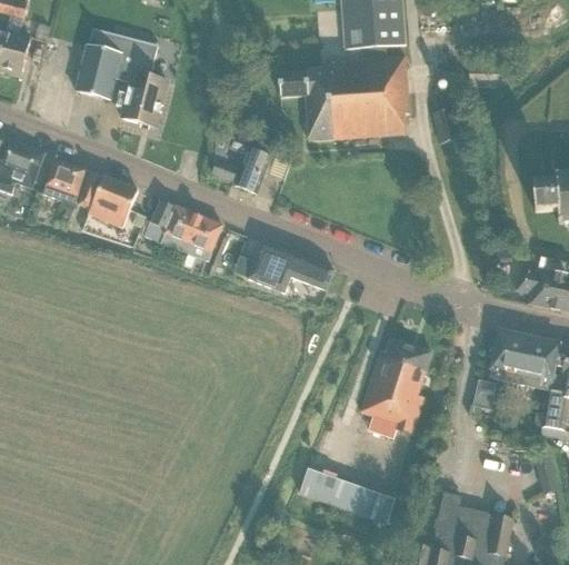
[(0,0),(0,11),(10,13),(13,0),(0,0)]
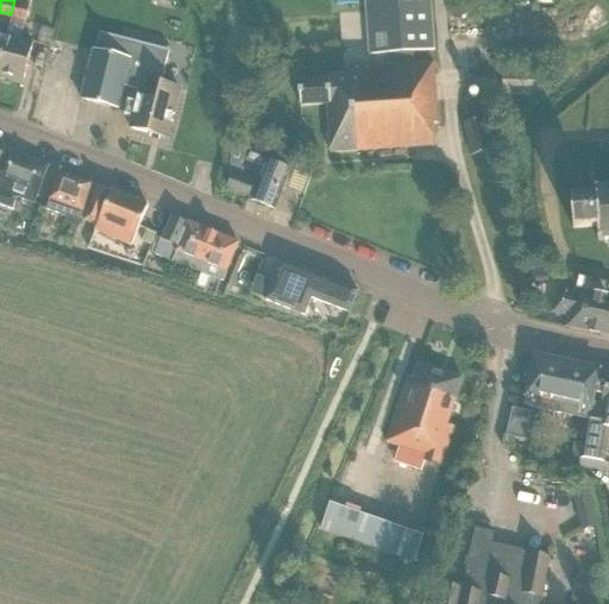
[(14,0),(11,14),(12,16),(7,32),(6,32),(0,56),(0,74),(23,81),(33,39),(19,36),(24,18),(26,18),(31,2),(23,0),(14,0)]
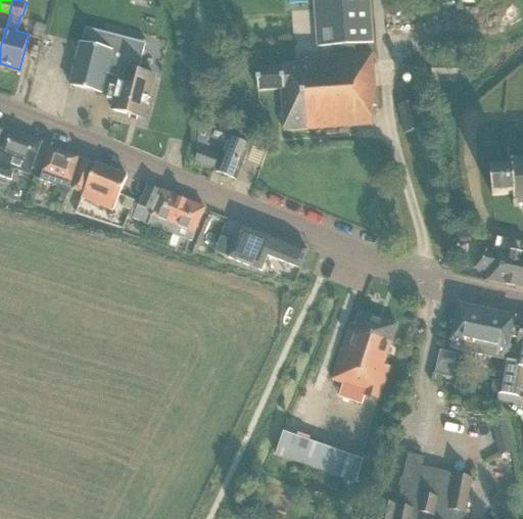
[(313,0),(316,25),(333,24),(335,42),(335,43),(335,52),(355,51),(354,42),(371,41),(367,0),(313,0)]
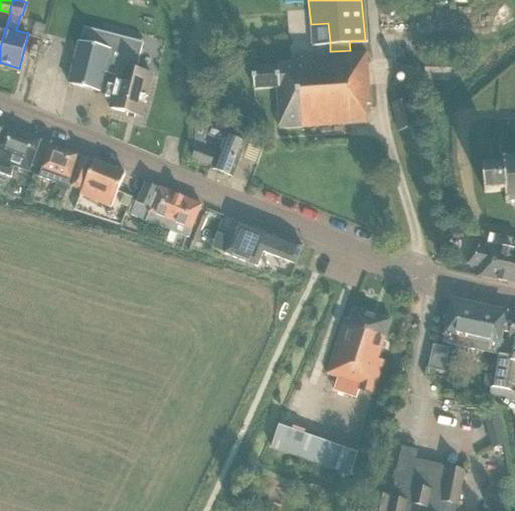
[(68,80),(100,89),(105,69),(118,73),(110,106),(141,113),(151,72),(136,68),(143,39),(83,24),(79,40),(78,39),(68,80)]
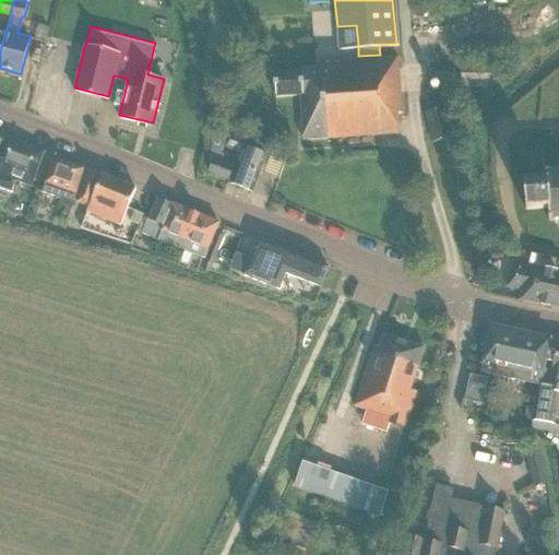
[(301,69),(274,71),(275,94),(299,93),(302,137),(399,130),(396,109),(401,109),(397,54),(380,55),(358,56),(322,59),(323,63),(300,65),(301,69)]
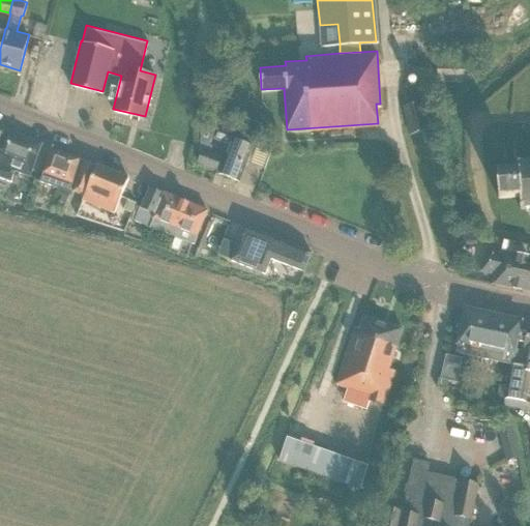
[(200,144),(199,148),(202,149),(203,149),(209,152),(211,147),(212,144),(209,143),(215,125),(201,120),(200,144)]
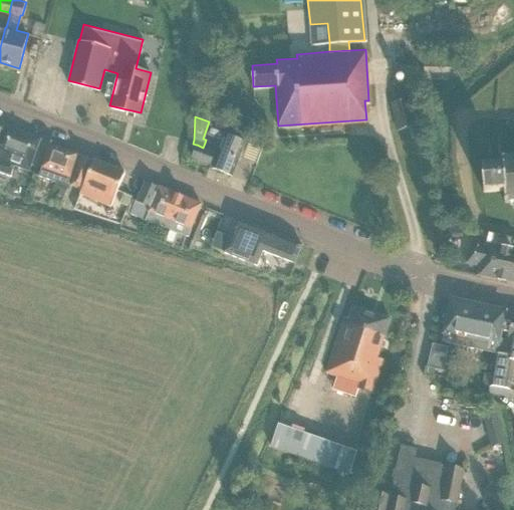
[(213,120),(209,132),(223,138),(213,167),(231,174),(239,155),(255,161),(261,146),(244,140),(230,134),(233,128),(213,120)]
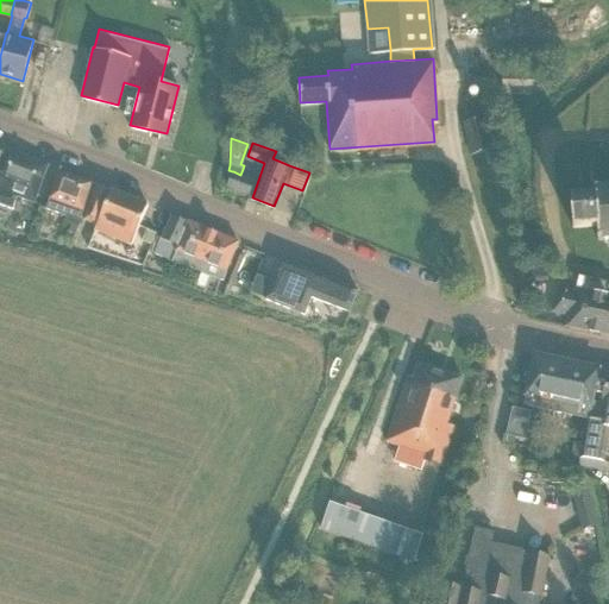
[(17,194),(33,200),(48,163),(7,148),(0,167),(0,201),(12,206),(17,194)]
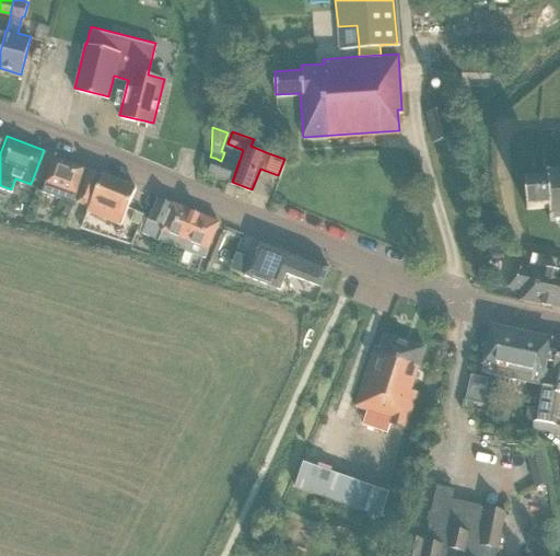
[(44,189),(73,200),(84,165),(54,153),(44,189)]
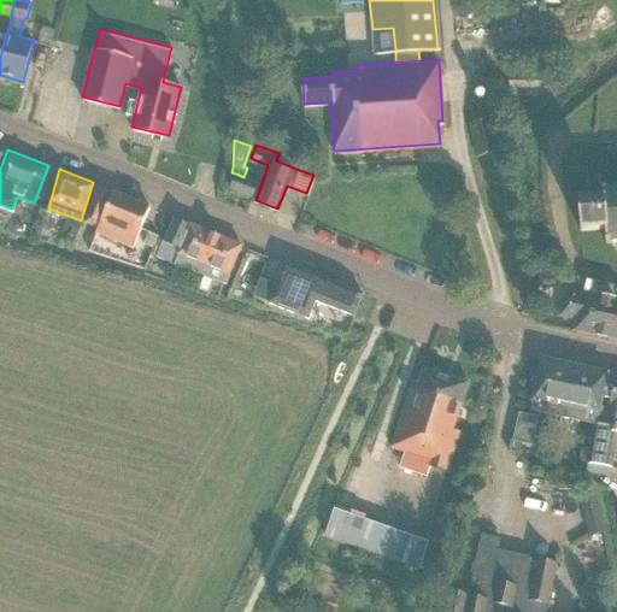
[(252,194),(257,182),(254,181),(256,176),(246,171),(244,177),(236,174),(235,174),(230,186),(252,194)]
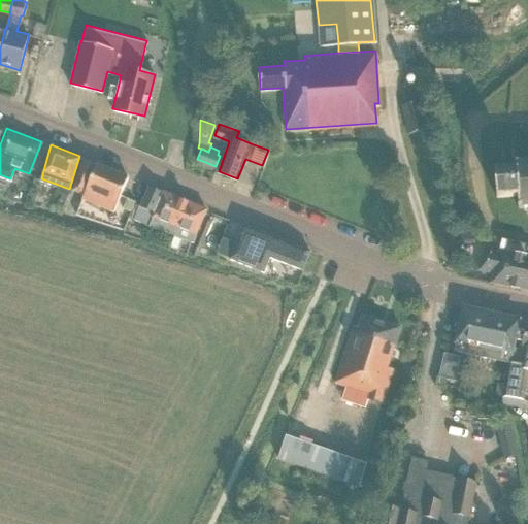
[(83,157),(72,188),(84,192),(96,162),(83,157)]
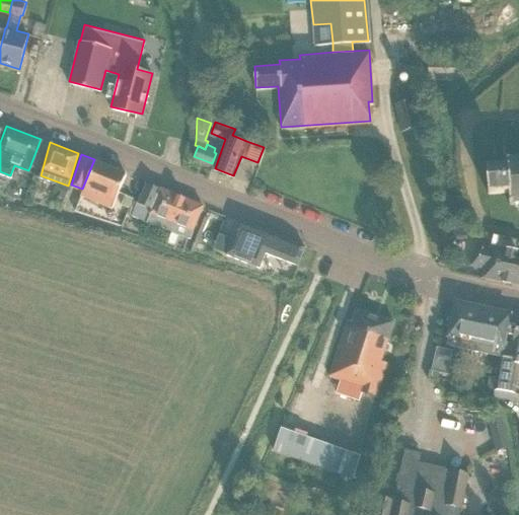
[(518,155),(510,156),(510,155),(506,156),(506,160),(491,161),(491,168),(487,168),(488,192),(509,190),(509,198),(509,202),(513,202),(518,201),(518,155)]
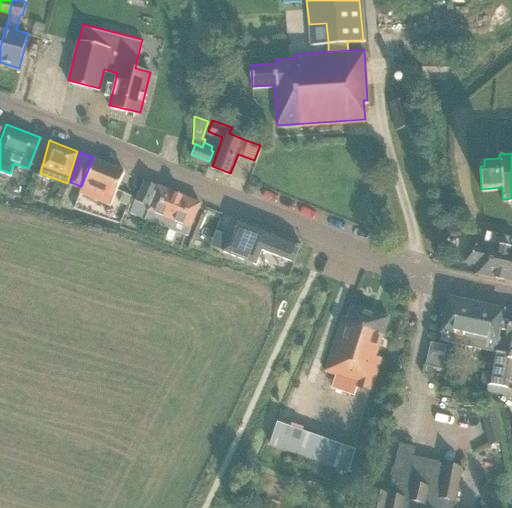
[(124,170),(93,157),(81,186),(79,190),(110,203),(124,170)]
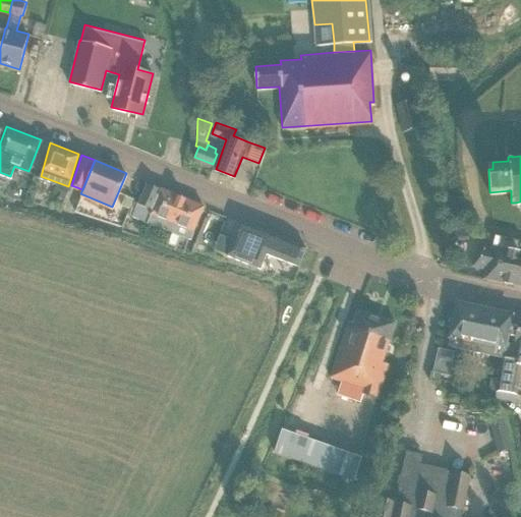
[(147,222),(154,225),(155,224),(189,238),(204,205),(161,187),(161,188),(147,182),(138,202),(137,200),(131,214),(147,221),(147,222)]
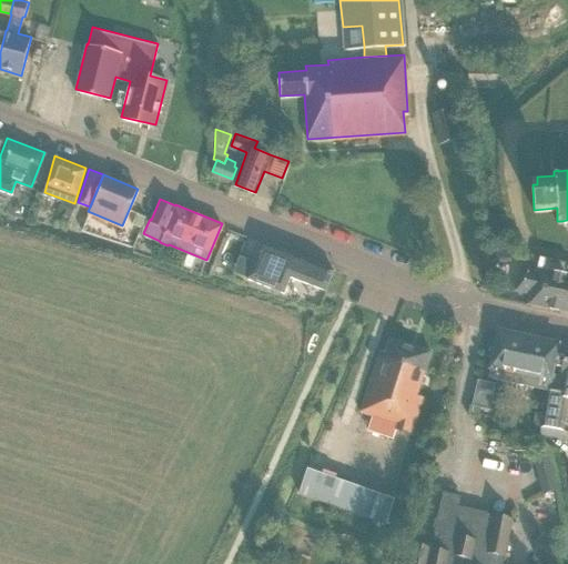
[(63,213),(69,215),(73,203),(68,201),(63,213)]
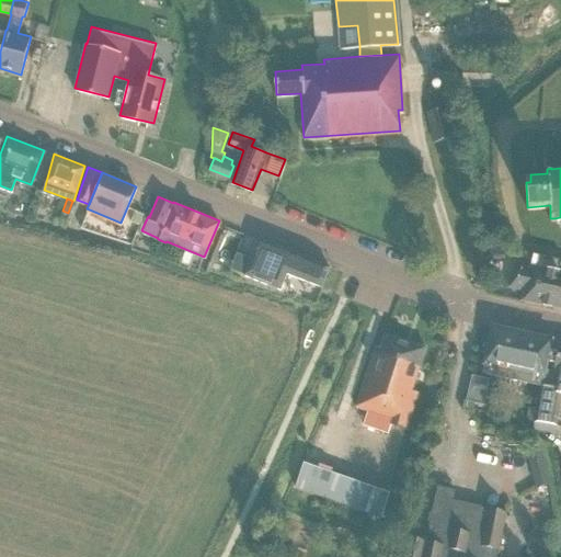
[(135,207),(130,218),(139,223),(144,212),(135,207)]
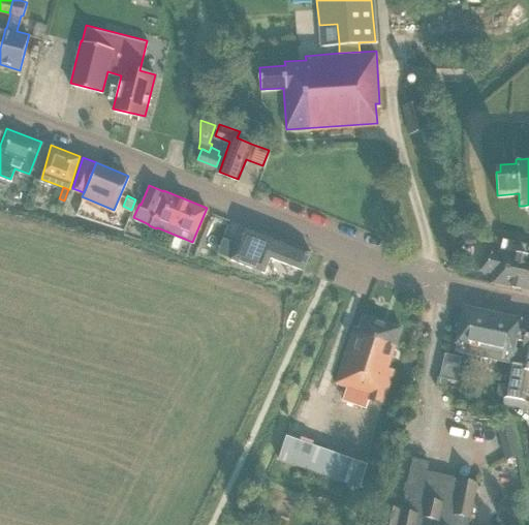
[(278,238),(244,223),(230,257),(263,271),(270,255),(303,269),(310,250),(278,238)]
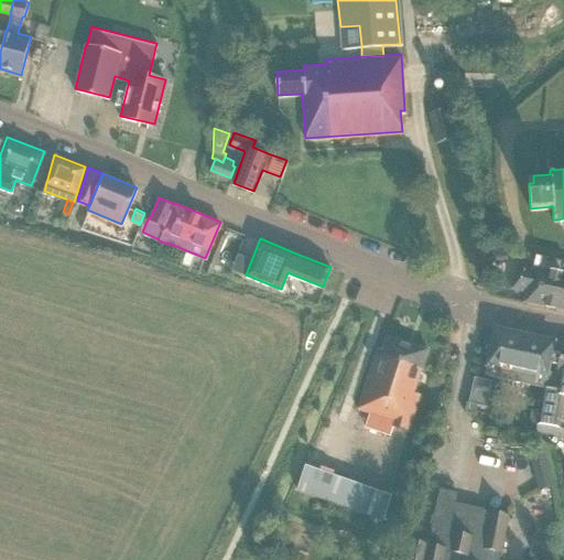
[(524,300),(563,308),(563,258),(535,252),(532,267),(517,264),(512,287),(527,290),(524,300)]
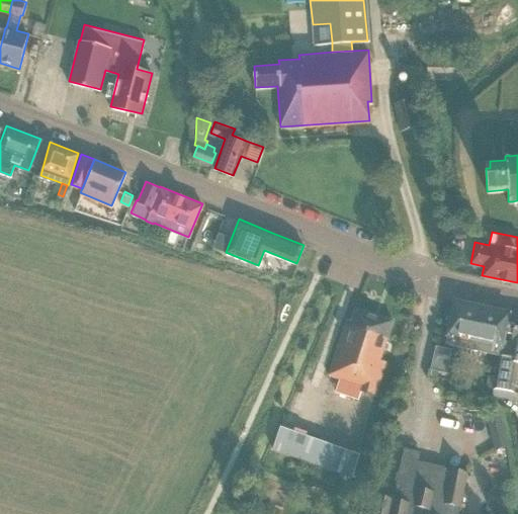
[(455,301),(447,342),(496,353),(497,353),(498,353),(508,355),(510,339),(502,337),(507,312),(455,301)]
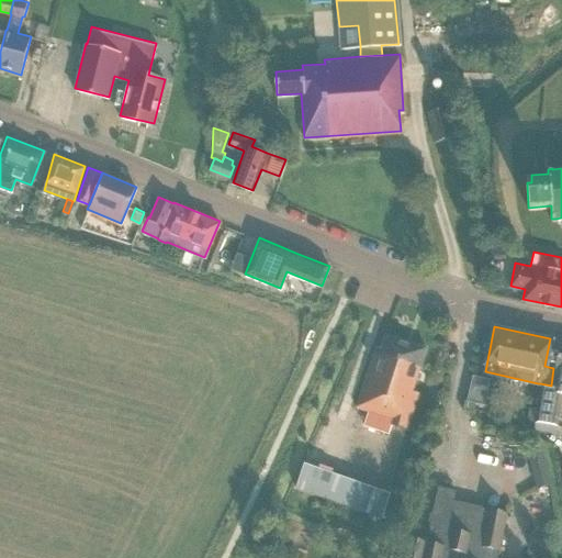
[(418,390),(413,389),(426,346),(385,333),(381,346),(375,345),(356,404),(392,416),(390,422),(406,427),(418,390)]
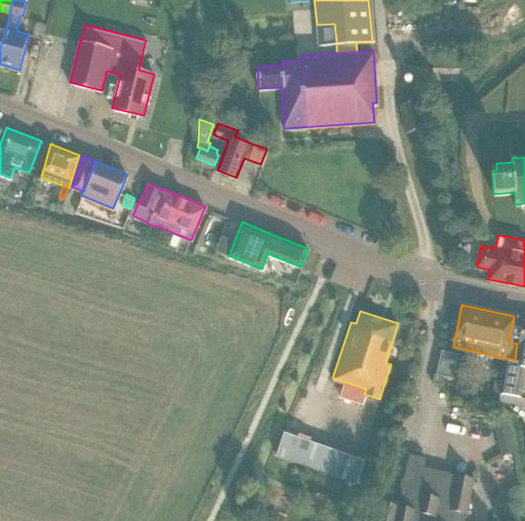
[(499,392),(498,399),(514,401),(524,410),(524,407),(524,396),(520,395),(520,394),(524,366),(524,317),(521,317),(517,344),(515,360),(505,358),(499,391),(499,392)]
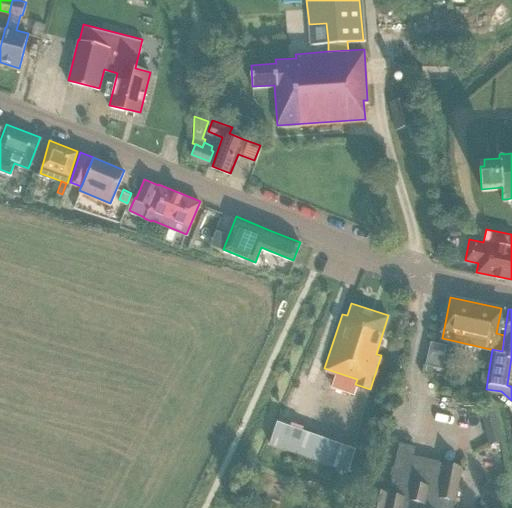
[(444,342),(429,339),(424,363),(440,366),(444,342)]
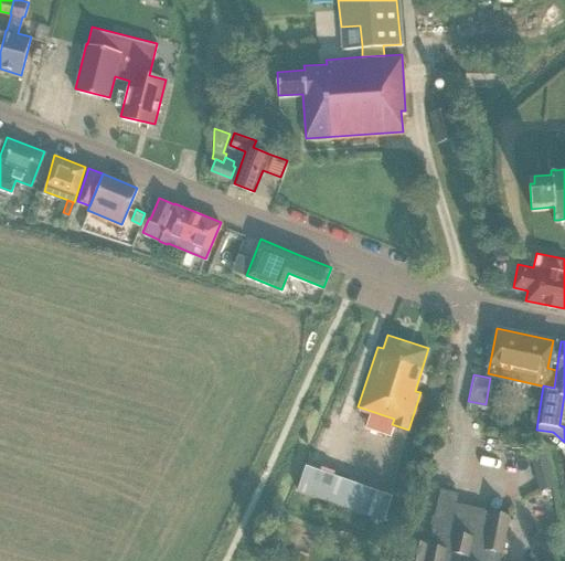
[(547,459),(533,463),(539,488),(553,485),(547,459)]
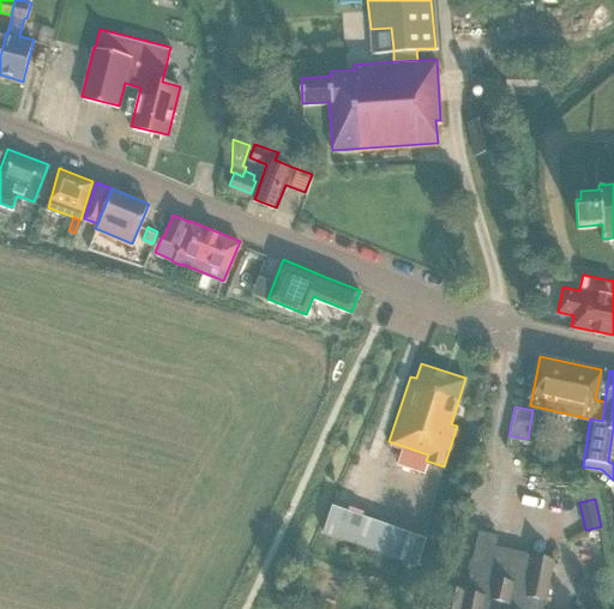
[(324,532),(419,565),(428,537),(335,505),(324,532)]
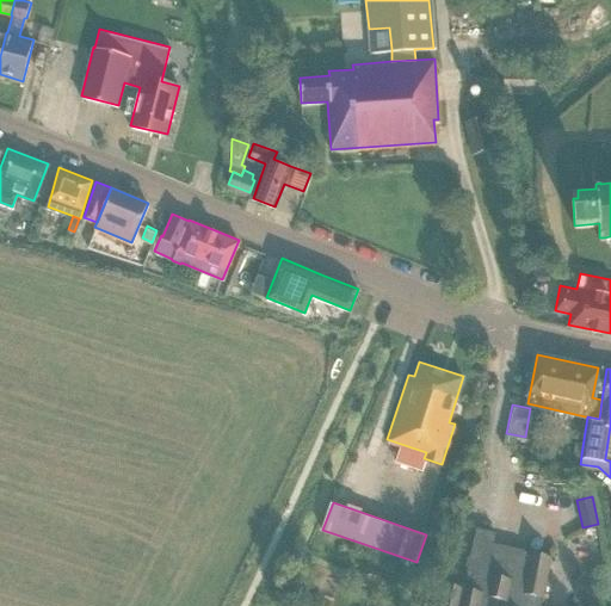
[(541,604),(551,555),(492,543),(494,531),(476,527),(463,586),(445,582),(439,605),(545,605),(541,604)]
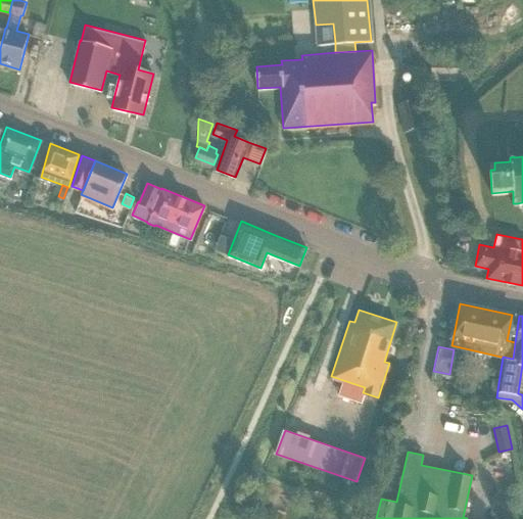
[(260,507),(257,518),(271,518),(268,509),(260,507)]
